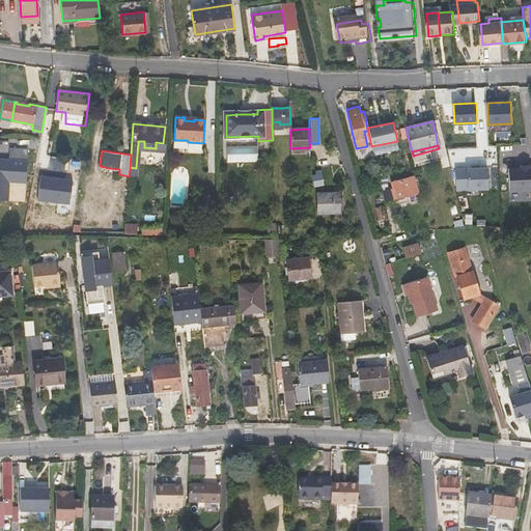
[(0,200),(25,203),(28,160),(0,158),(0,200)]
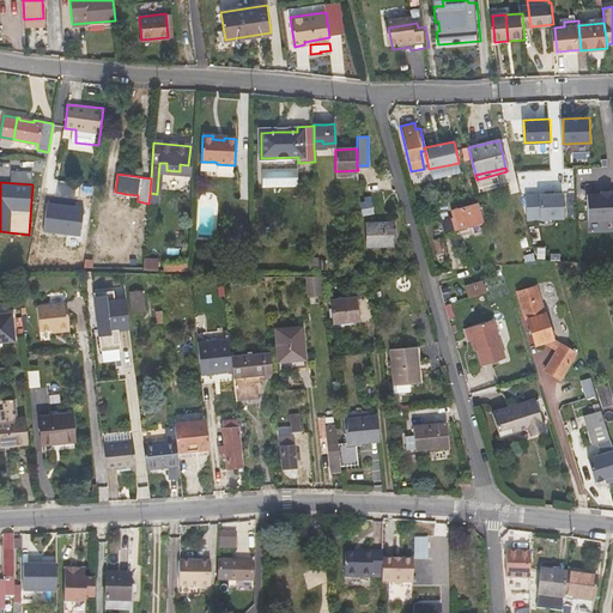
[(588,220),(612,219),(612,188),(611,189),(611,190),(601,190),(601,193),(588,194),(588,220)]
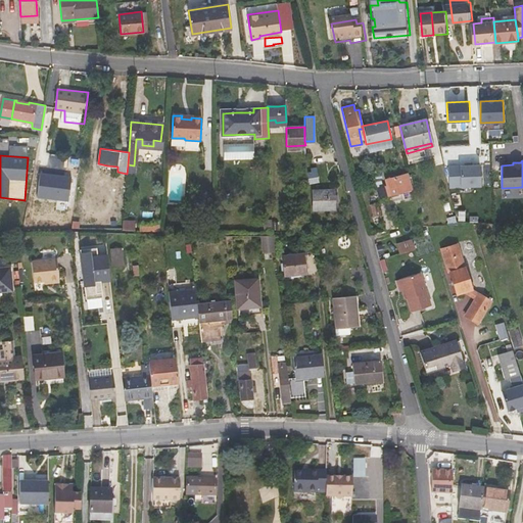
[(461,186),(481,186),(480,164),(461,164),(461,186)]
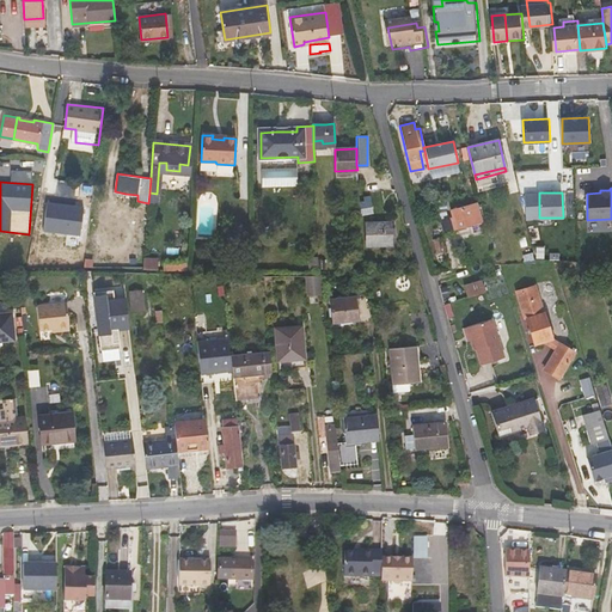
[(526,194),(526,215),(538,215),(538,194),(526,194)]
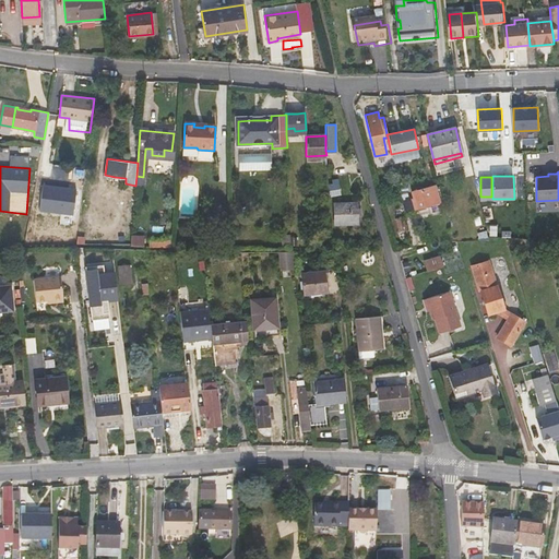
[(431,178),(411,185),(413,192),(432,186),(431,178)]
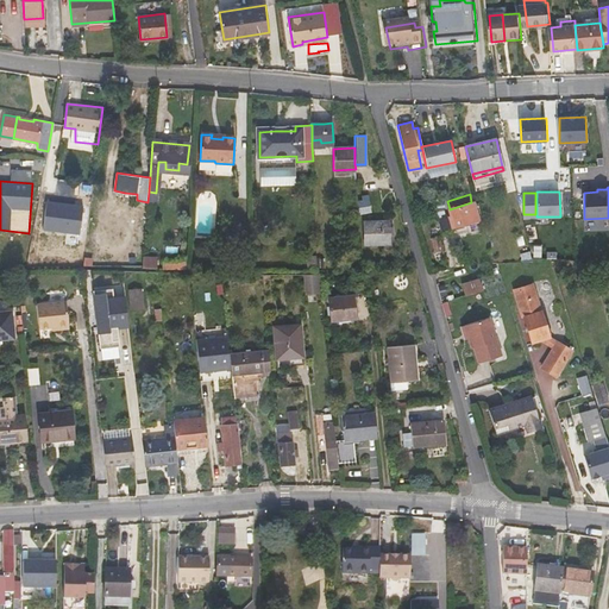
[(80,234),(83,206),(46,201),(43,231),(80,234)]
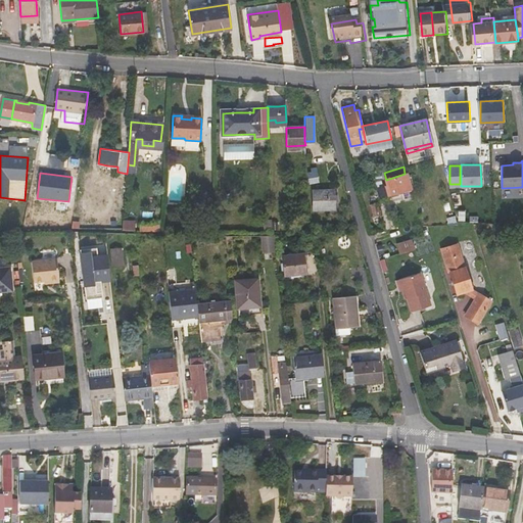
[(413,189),(408,173),(405,174),(386,180),(388,186),(386,187),(389,196),(413,189)]
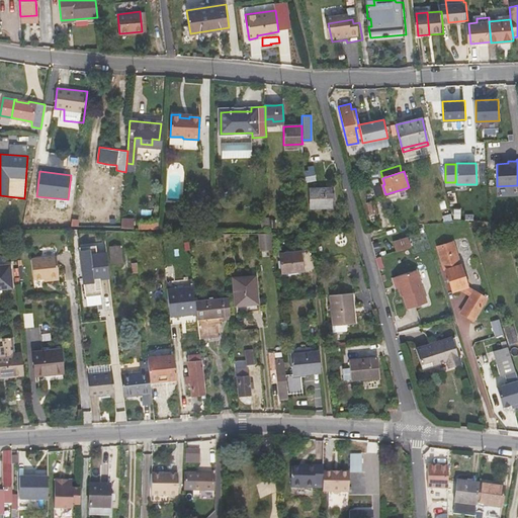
[(332,187),(310,188),(310,210),(334,208),(332,187)]
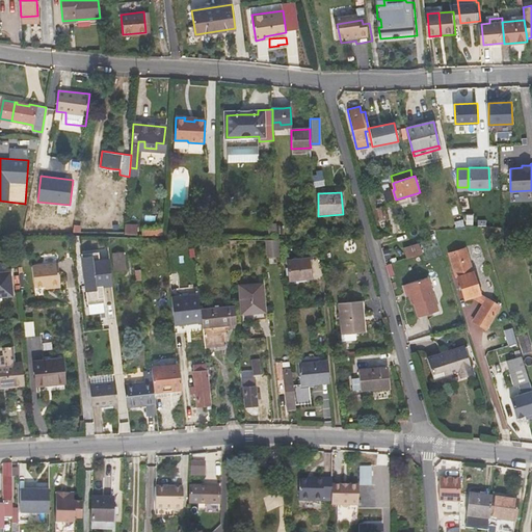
[(383,206),(376,208),(379,220),(387,218),(383,206)]
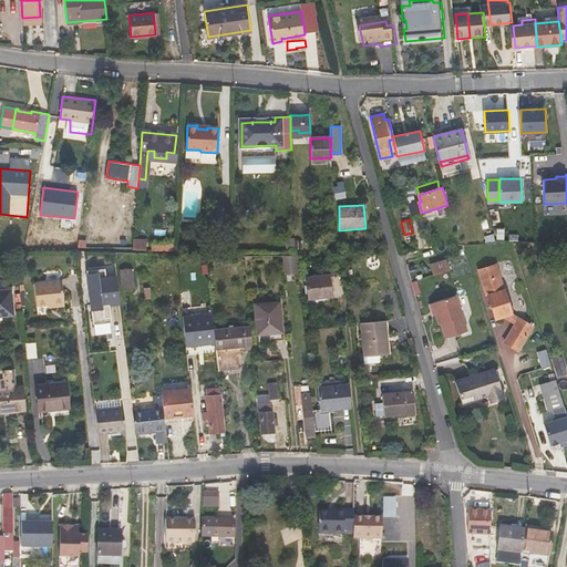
[(132,249),(146,249),(146,241),(133,240),(132,249)]
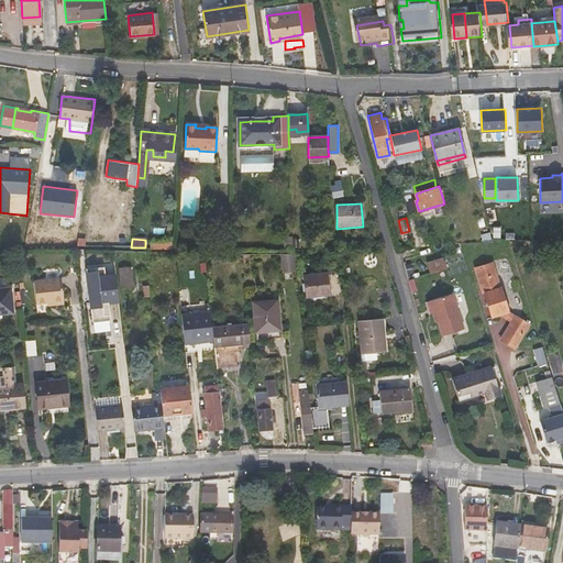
[(296,254),(280,255),(284,283),(298,280),(296,254)]
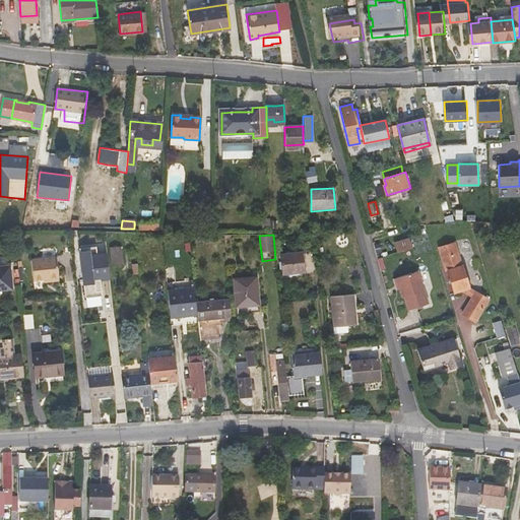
[(408,238),(394,242),(397,252),(411,248),(408,238)]
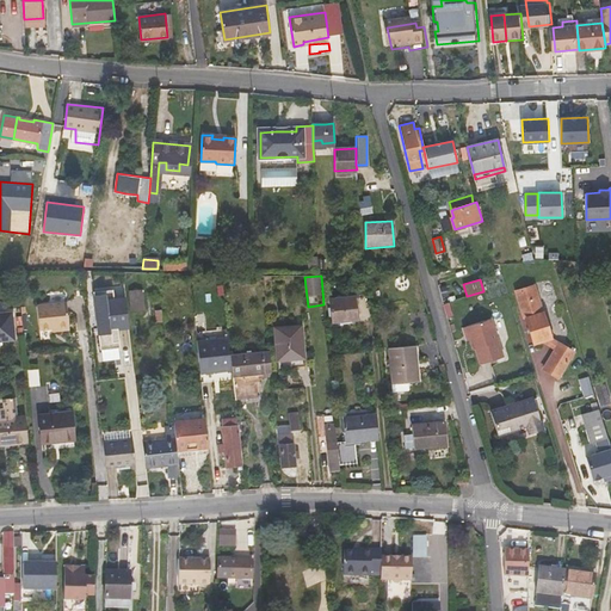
[(534,344),(542,340),(551,338),(534,285),(514,291),(523,315),(525,315),(534,344)]
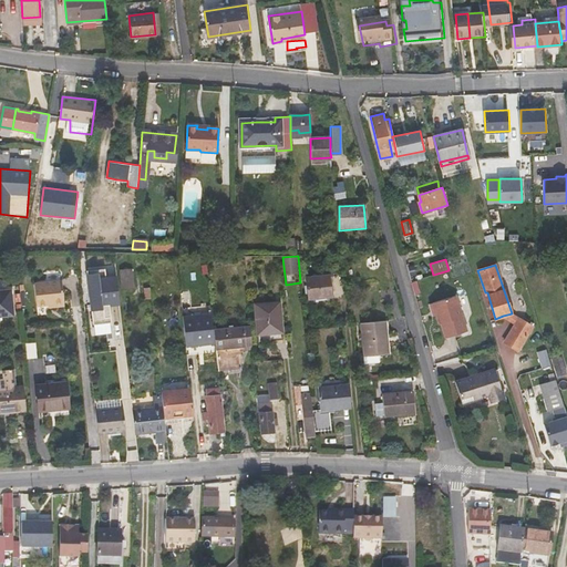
[(122,288),(134,287),(133,267),(122,268),(122,288)]
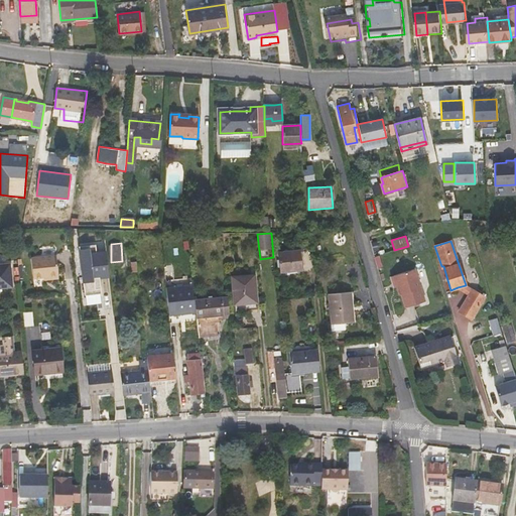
[(80,246),(86,294),(102,292),(100,277),(110,276),(107,251),(97,252),(96,244),(80,246)]
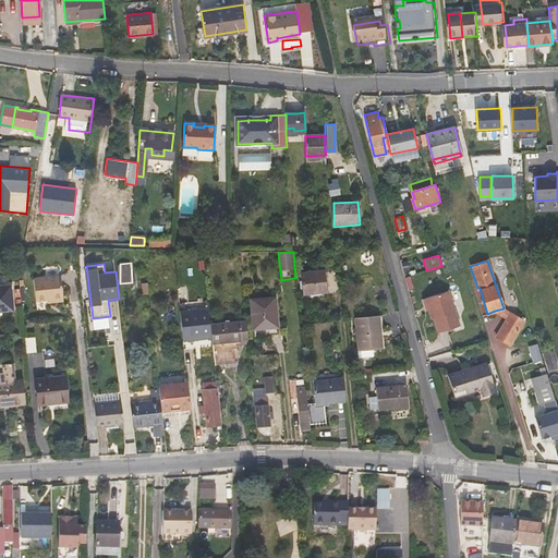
[(325,288),(324,270),(301,271),(303,294),(311,293),(311,289),(325,288)]
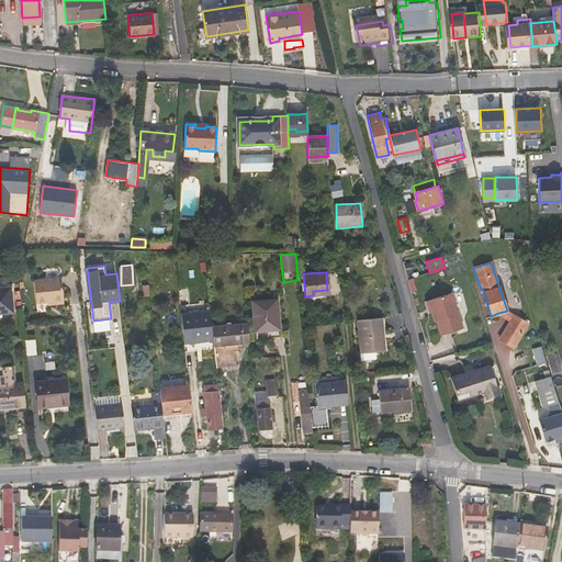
[(52,301),(53,304),(64,302),(62,278),(34,280),(36,303),(52,301)]
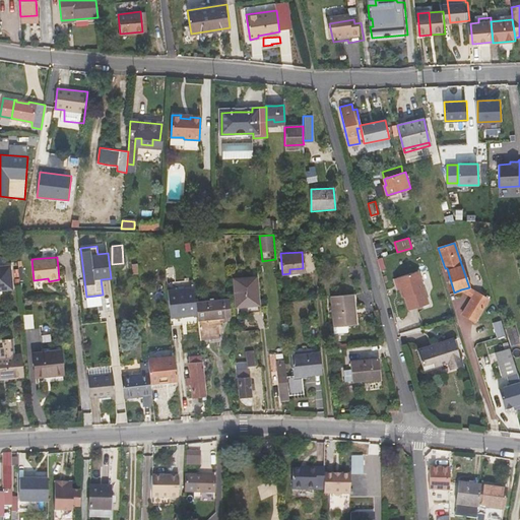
[(0,289),(12,289),(10,266),(0,266),(0,289)]
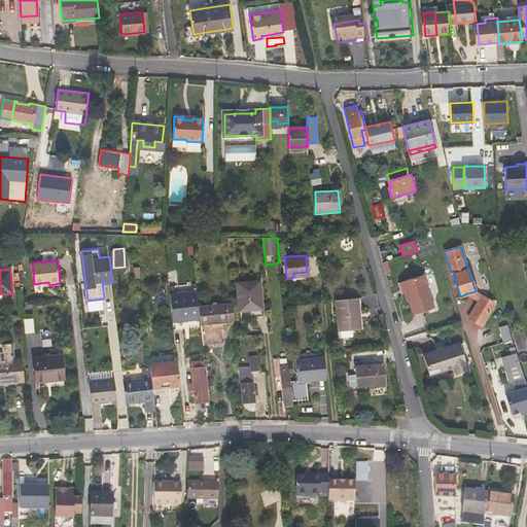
[(433,308),(423,275),(401,281),(406,293),(408,301),(410,301),(414,314),(433,308)]
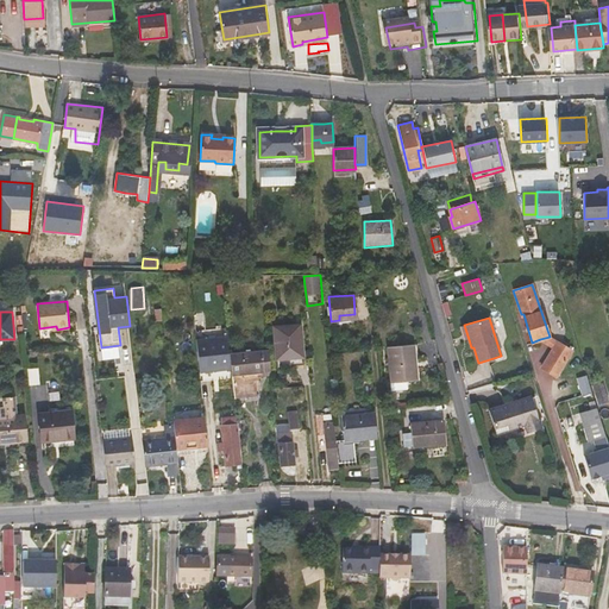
[(303,365),(300,325),(274,326),(276,359),(290,358),(292,365),(303,365)]
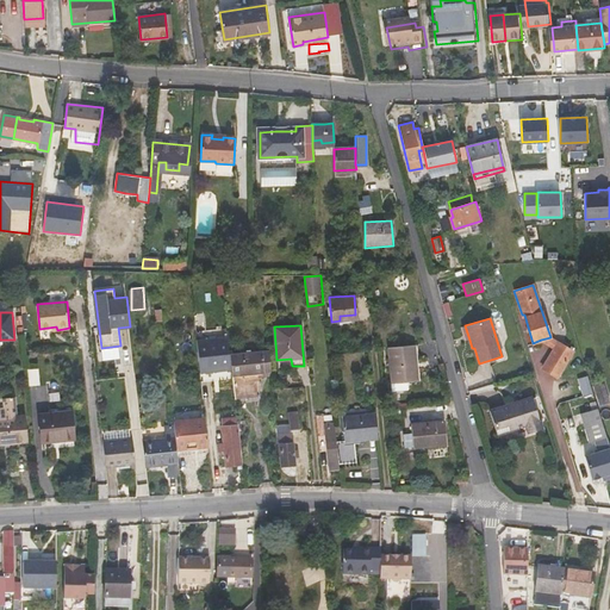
[(199,372),(232,368),(229,337),(197,340),(199,372)]
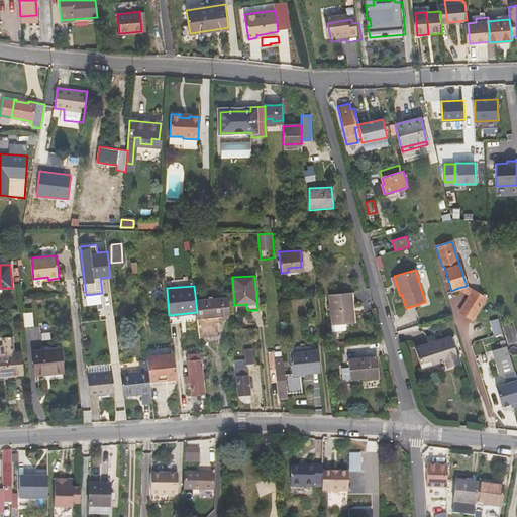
[(470,296),(473,290),(467,286),(458,288),(470,296)]
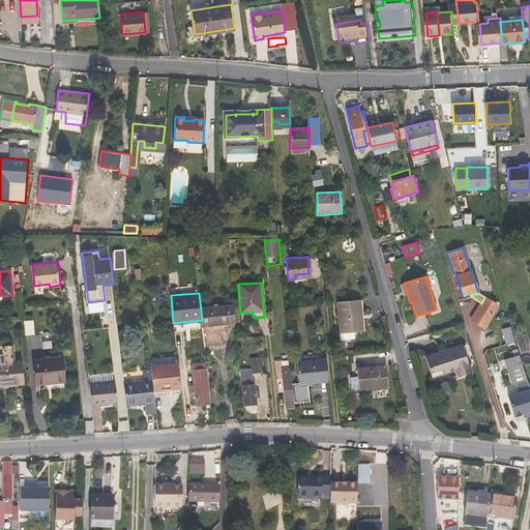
[(483,327),(498,305),(484,297),(481,303),(472,320),(483,327)]
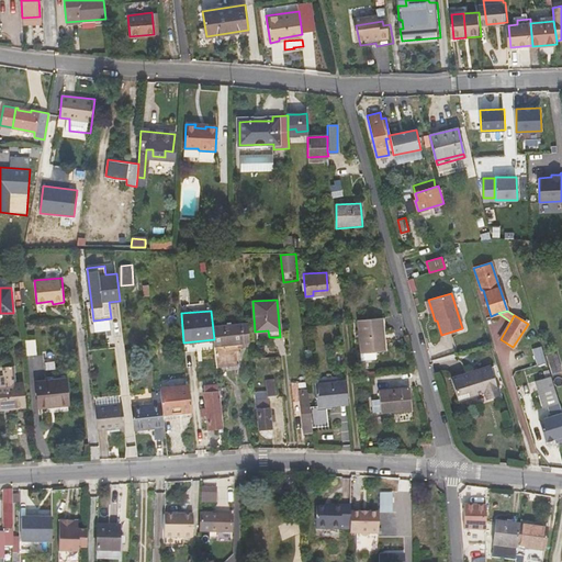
[(382,317),(358,319),(361,359),(377,358),(375,351),(383,351),(382,336),(383,335),(382,317)]
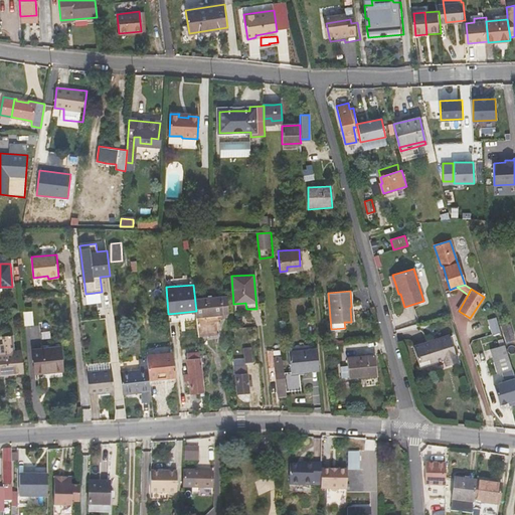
[(217,335),(215,315),(228,314),(227,296),(194,300),(196,311),(198,337),(217,335)]
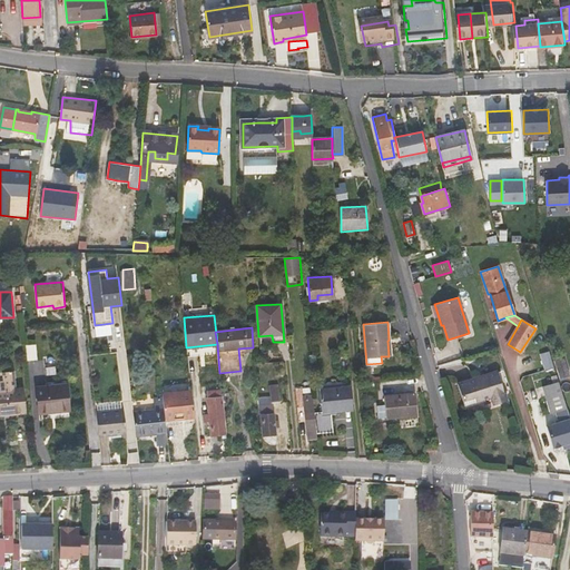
[(26,360),(35,359),(33,345),(25,345),(26,360)]
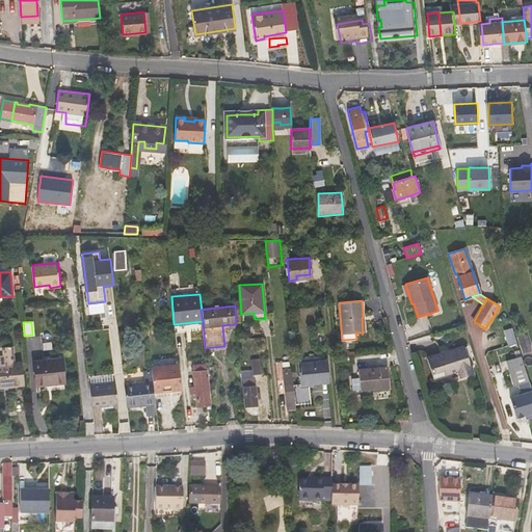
[(531,349),(526,334),(517,337),(523,352),(531,349)]
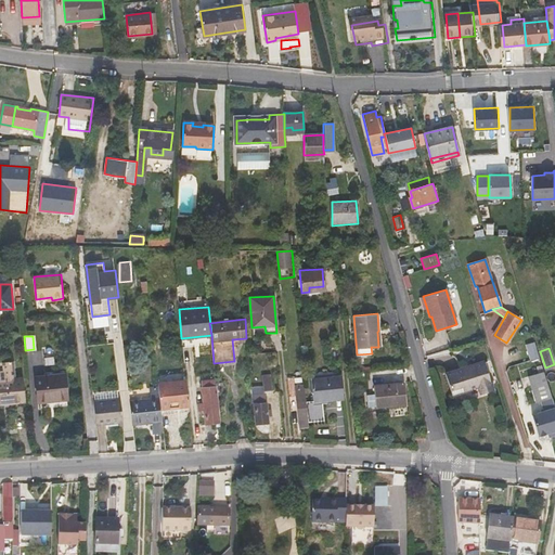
[(452,394),(478,386),(480,390),(492,386),(485,361),(446,373),(452,394)]
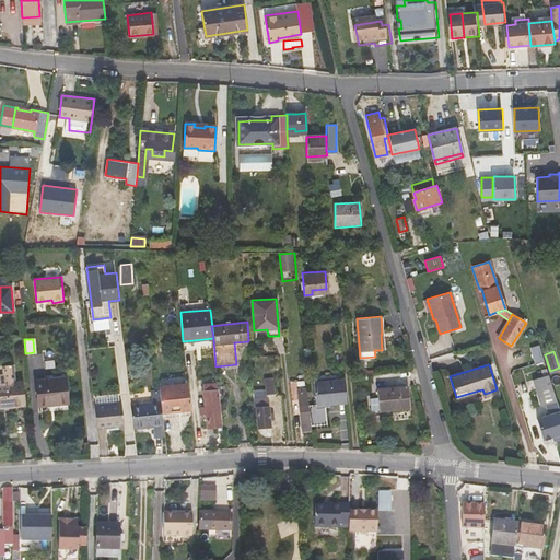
[(0,375),(0,383),(15,383),(14,374),(11,372),(6,372),(3,375),(0,375)]
